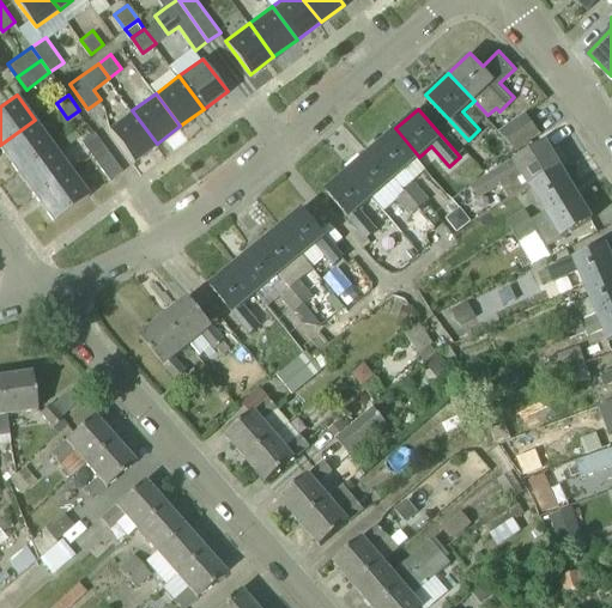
[(527,109),(498,128),(516,147),(541,131),(527,109)]
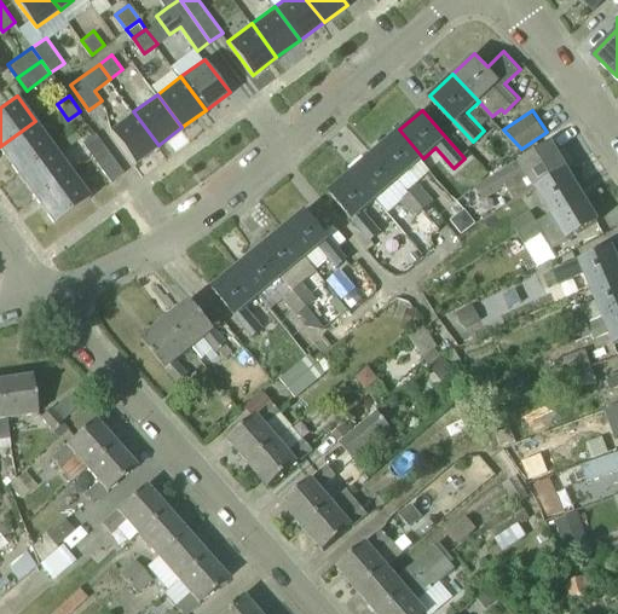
[(110,128),(134,162),(159,145),(133,111),(110,128)]
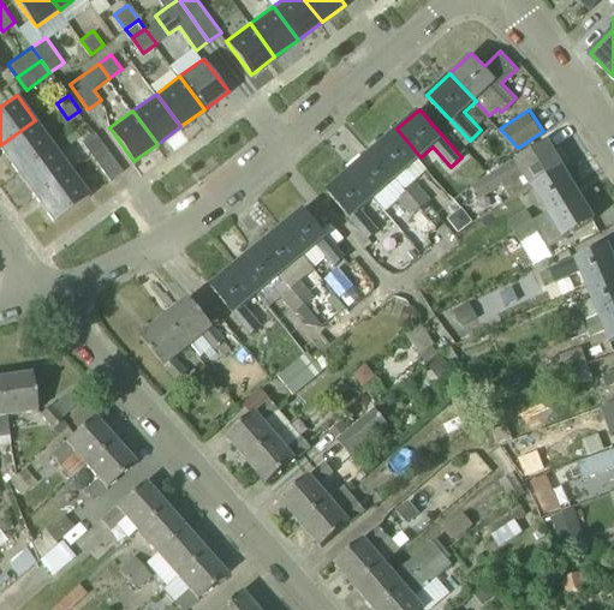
[(35,120),(0,145),(18,169),(53,144),(35,120)]
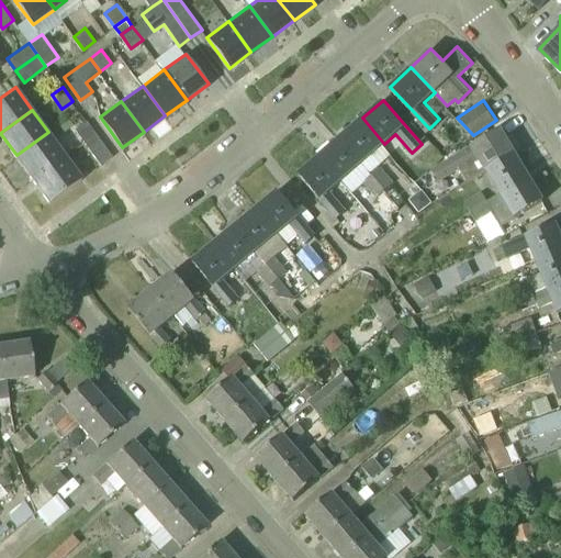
[(384,144),(362,118),(340,136),(363,163),(384,144)]
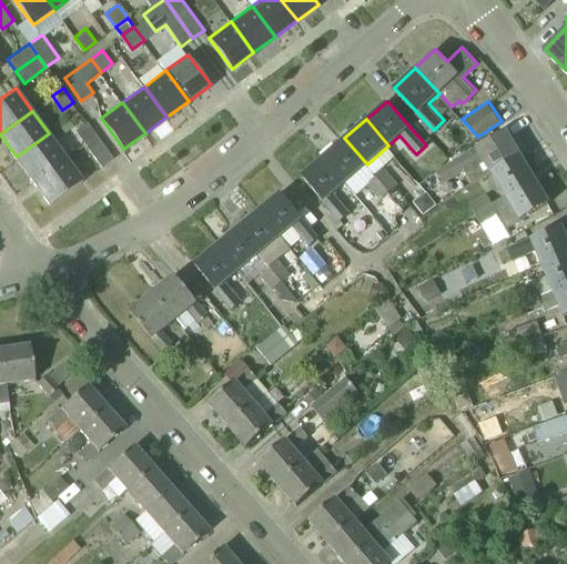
[(88,120),(88,121),(76,129),(85,142),(98,133),(88,120)]
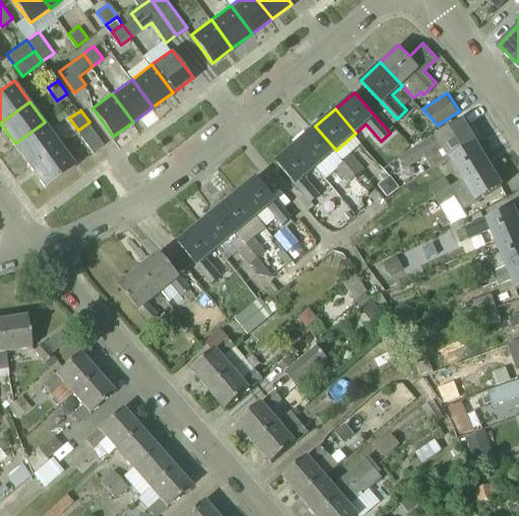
[(463,117),(436,134),(400,154),(406,166),(426,154),(433,167),(450,156),(476,140),(463,117)]
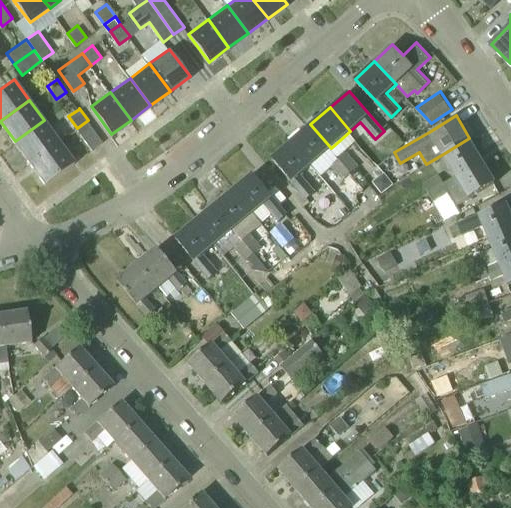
[(44,120),(15,141),(30,162),(59,141),(44,120)]
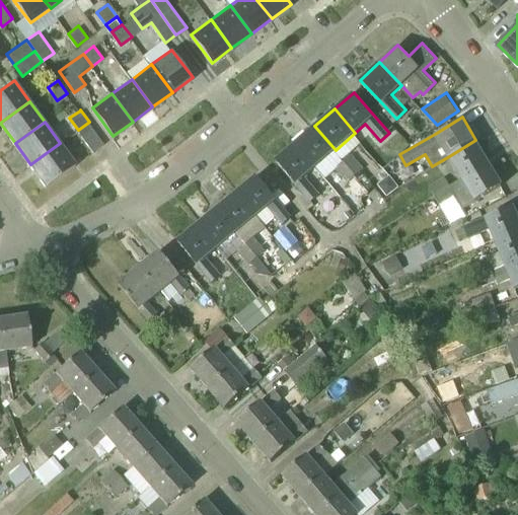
[(89,122),(78,130),(93,151),(103,143),(89,122)]
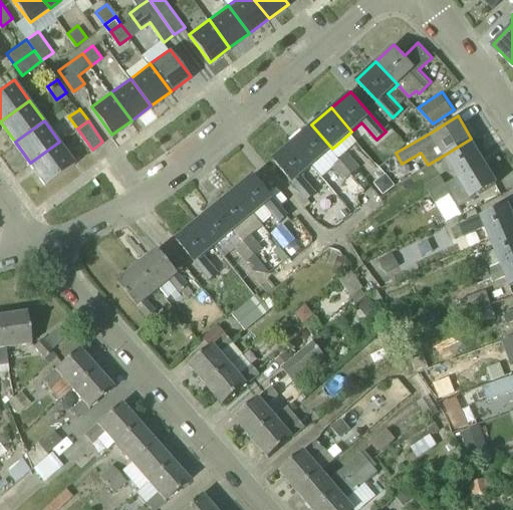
[(332,149),(311,124),(292,141),(313,165),(332,149)]
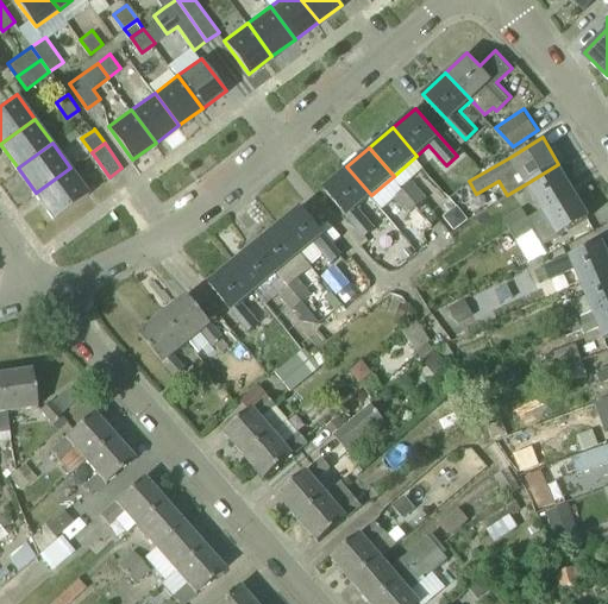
[(558,164),(527,183),(541,208),(574,189),(558,164)]
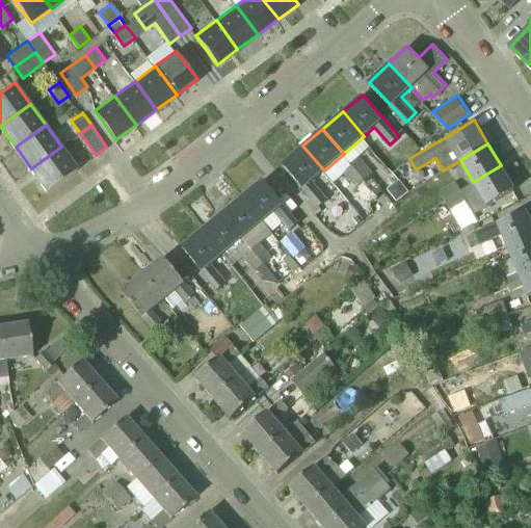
[(324,170),(302,146),(283,163),(304,188),(319,205),(328,196),(314,180),(324,170)]
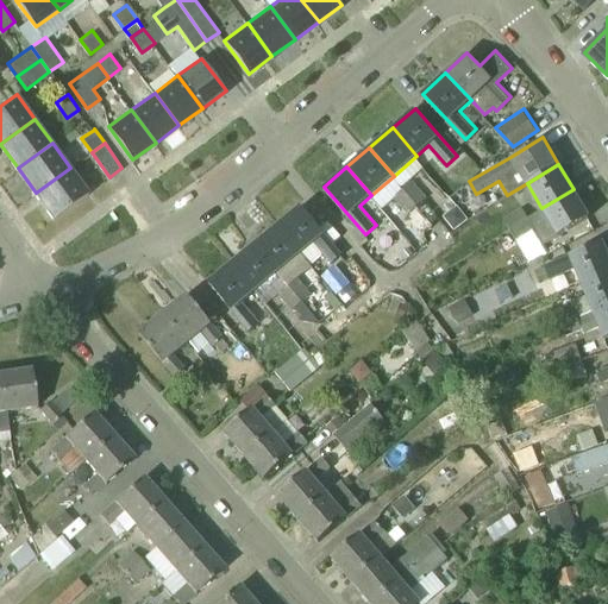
[(36,193),(54,218),(88,192),(70,168),(36,193)]
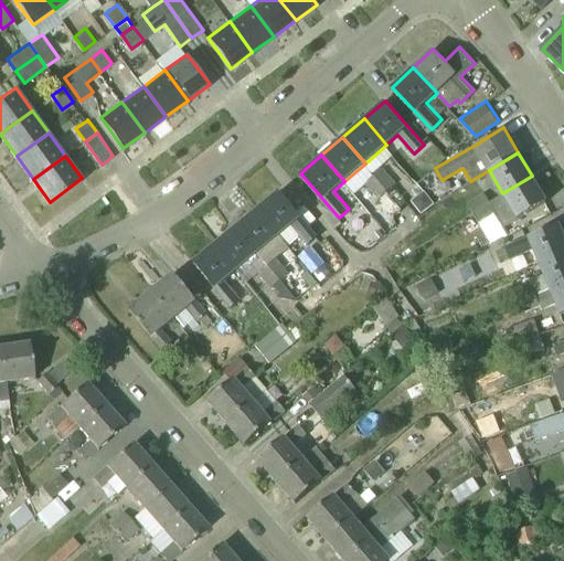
[(375,173),(389,189),(396,181),(383,167),(375,173)]
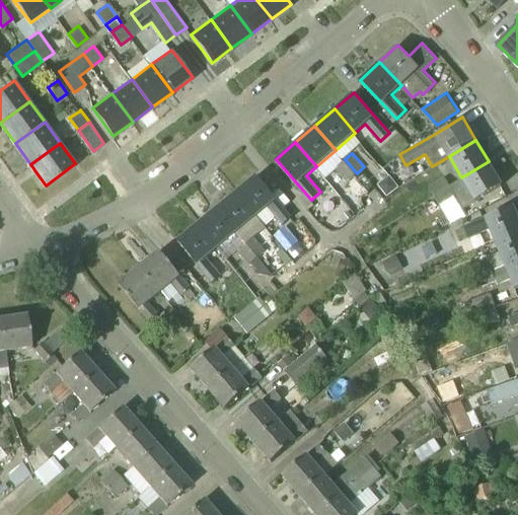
[(336,166),(344,175),(348,178),(357,173),(345,159),(336,166)]
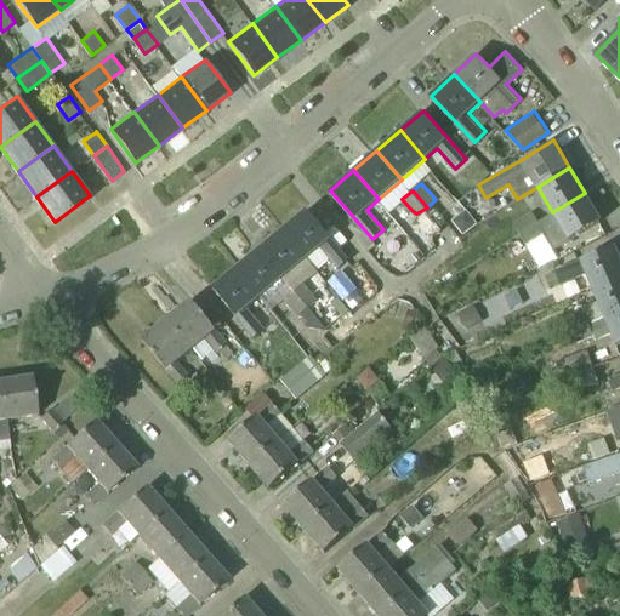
[(601,218),(585,193),(552,212),(539,221),(521,232),(527,241),(546,231),(556,246),(601,218)]
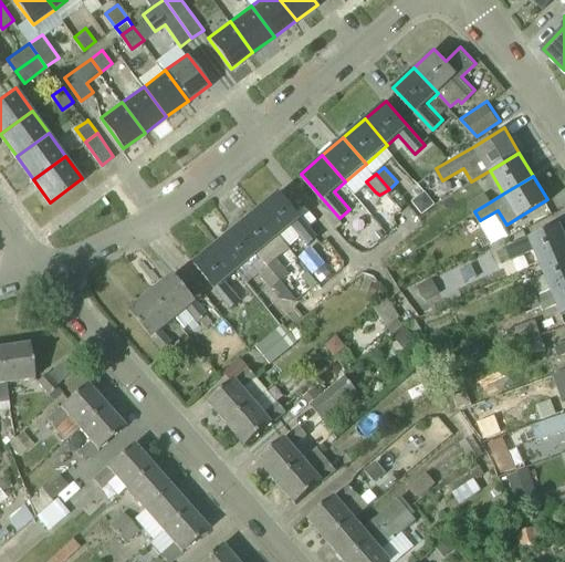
[(436,201),(426,189),(412,199),(422,211),(436,201)]
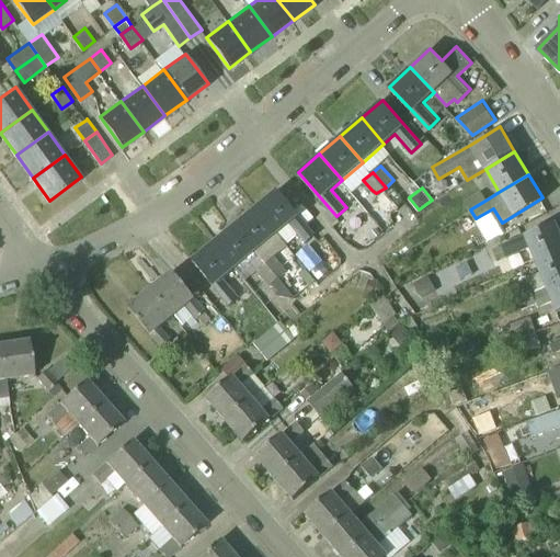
[(290,224),(305,241),(306,242),(308,241),(317,234),(300,215),(278,189),(256,206),(278,232),(290,224)]
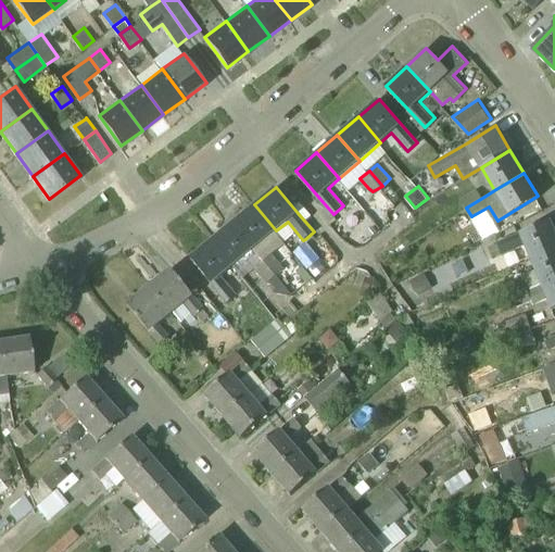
[(461,198),(466,208),(482,198),(477,188),(461,198)]
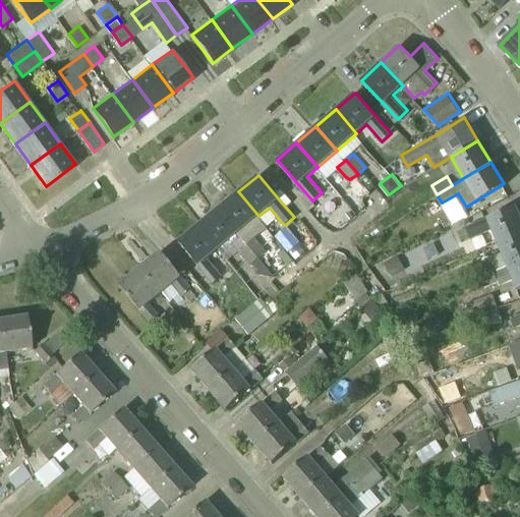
[(258,216),(238,191),(219,208),(239,232),(258,216)]
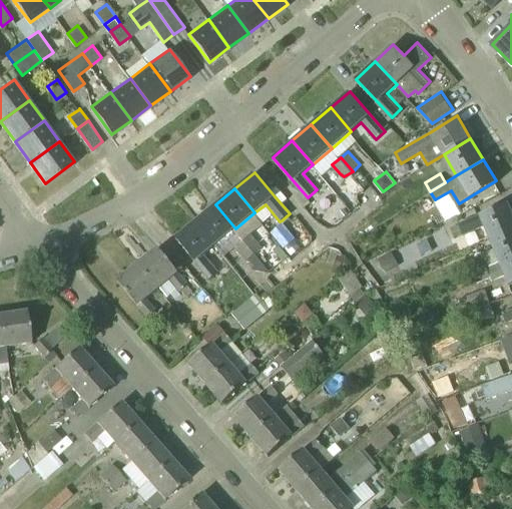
[(489,237),(511,227),(511,210),(508,202),(479,214),(459,222),(463,233),(484,224),(489,237)]
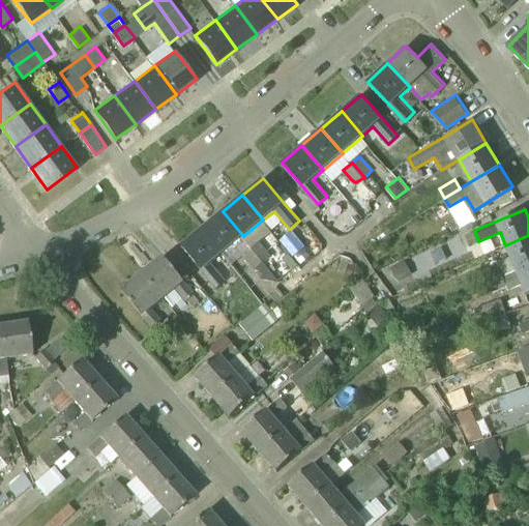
[(243,236),(223,211),(202,228),(223,253),(243,236)]
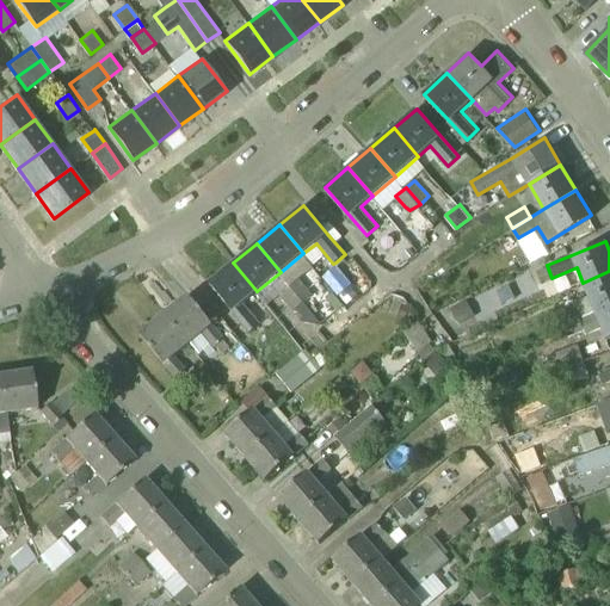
[(210,282),(251,331),(260,322),(245,302),(257,291),(233,263),(210,282)]
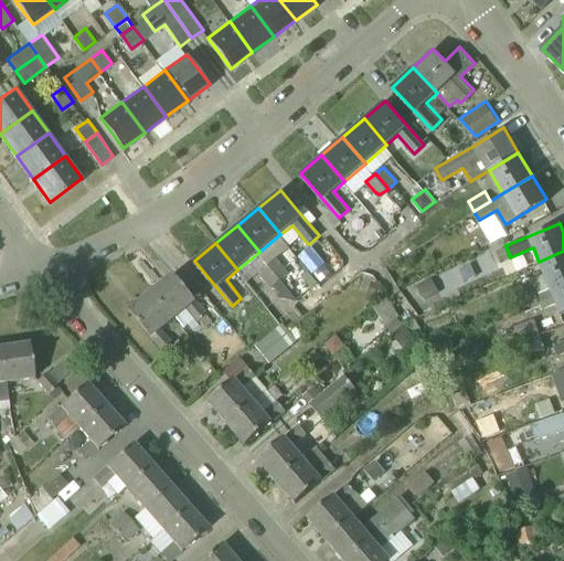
[(563,251),(539,262),(550,287),(563,281),(563,251)]
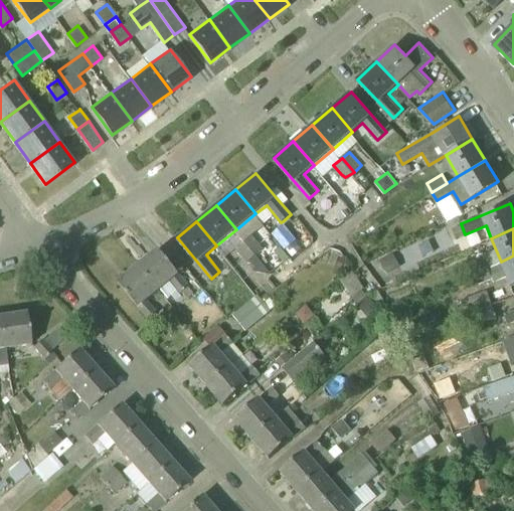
[(251,231),(243,238),(255,253),(264,246),(251,231)]
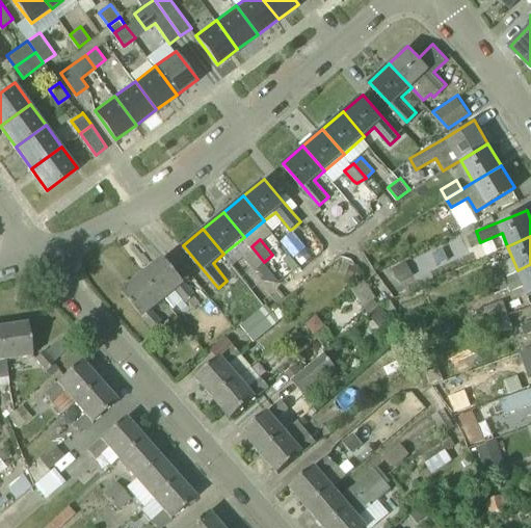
[(264,262),(251,246),(243,254),(256,268),(264,262)]
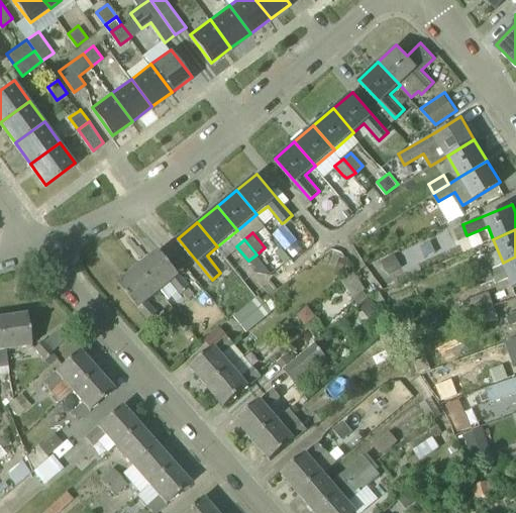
[(287,246),(294,255),(303,247),(296,239),(287,246)]
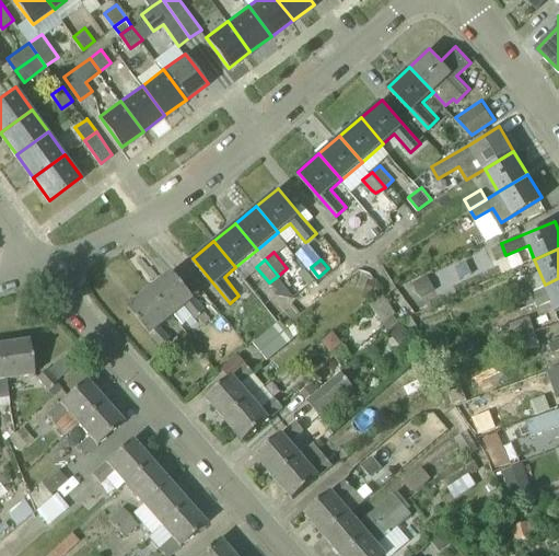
[(197,317),(207,310),(173,269),(152,287),(174,314),(186,304),(197,317)]
